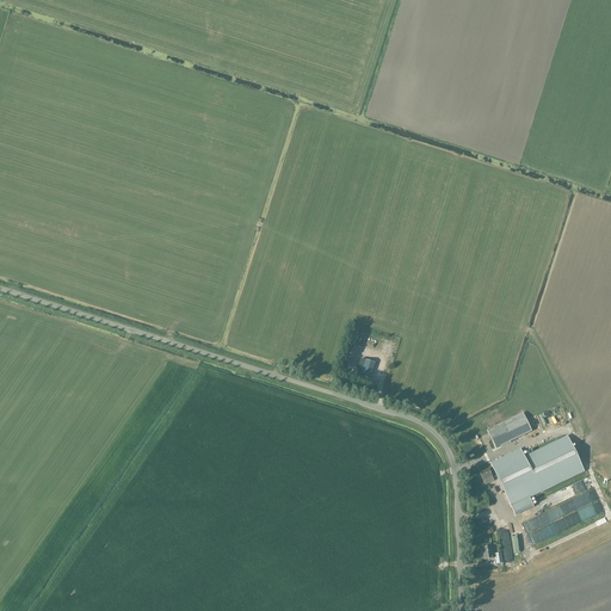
[(366,360),(362,374),(371,377),(376,363),(366,360)]
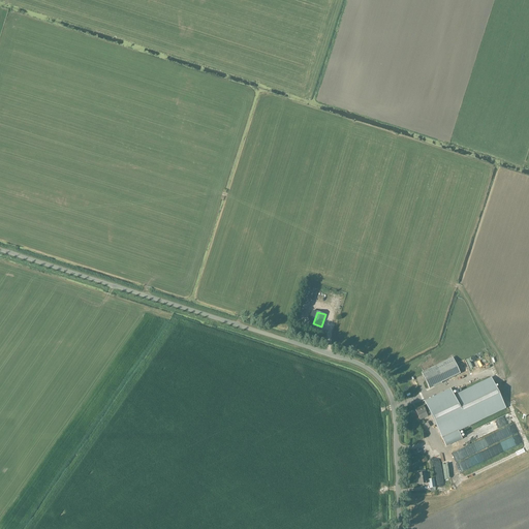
[(453,360),(422,374),(429,389),(430,389),(429,387),(441,382),(441,383),(460,374),(453,360)]
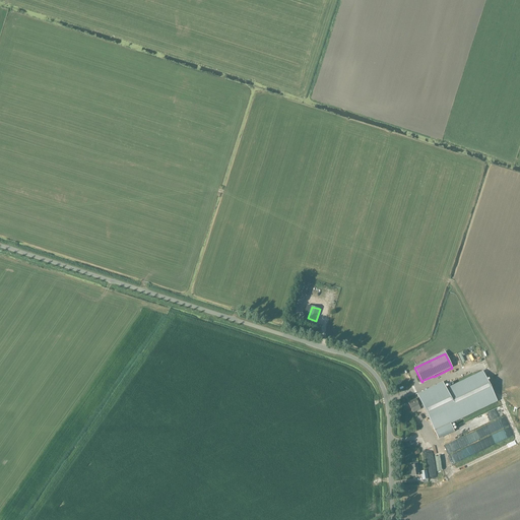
[(417,395),(418,398),(419,399),(423,406),(438,439),(454,432),(450,424),(497,401),(483,373),(446,390),(443,383),(417,395)]
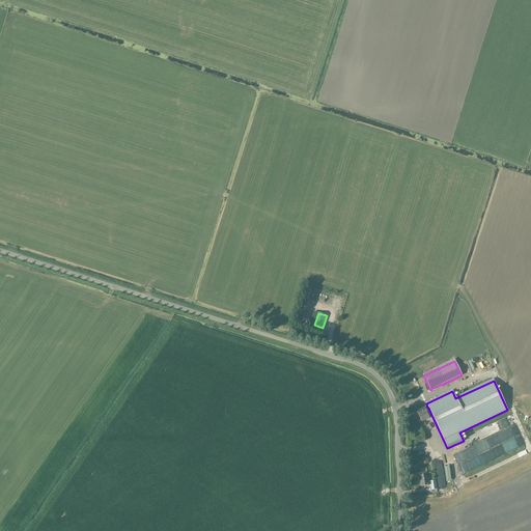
[(425,409),(424,408),(417,412),(420,418),(422,421),(429,418),(428,416),(431,415),(428,408),(425,409)]
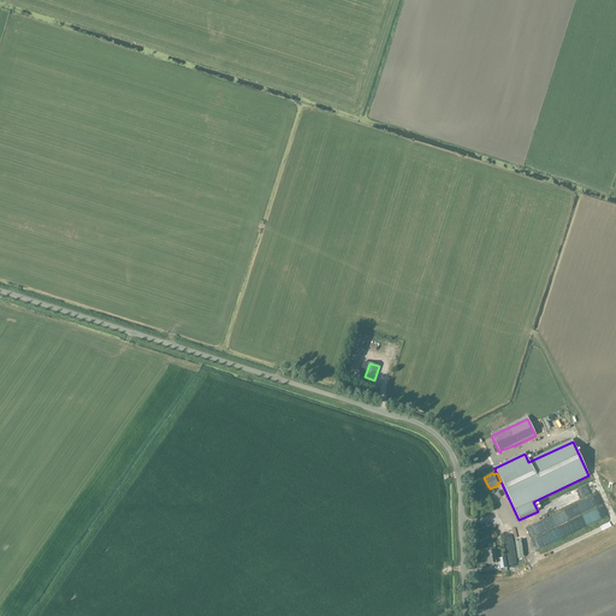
[(507,567),(505,557),(497,558),(495,548),(487,549),(487,551),(486,552),(485,554),(486,556),(487,556),(489,563),(499,562),(501,568),(507,567)]
